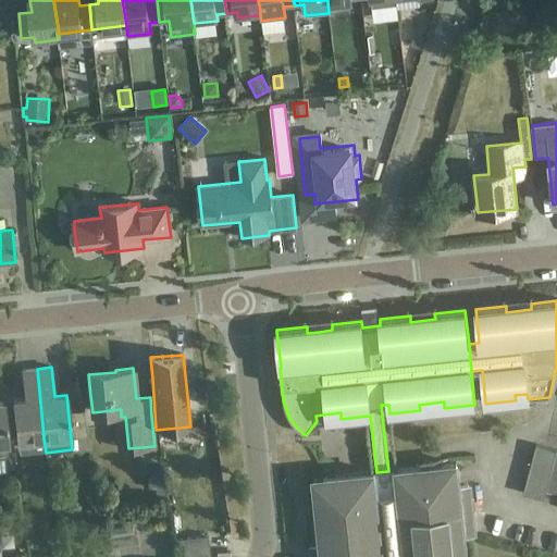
[(17,441),(44,437),(37,369),(23,370),(26,399),(14,400),(17,441)]
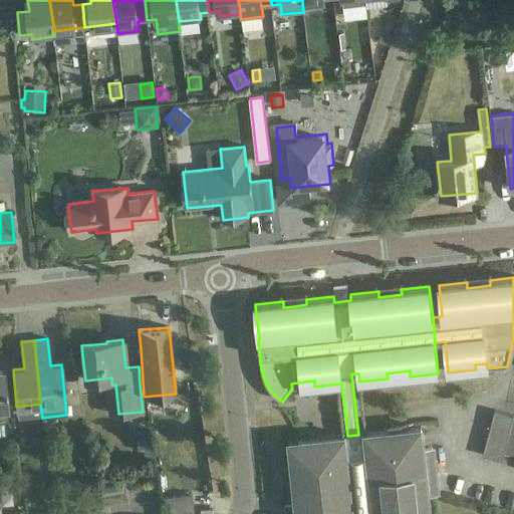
[(501,461),(504,451),(513,416),(495,411),(483,456),(501,461)]
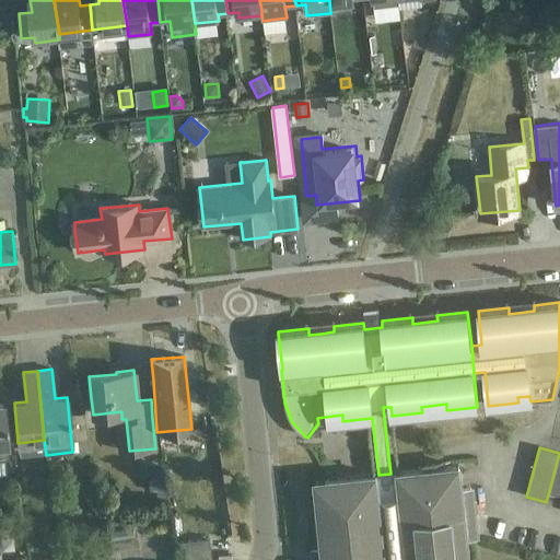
[(391,474),(378,475),(326,480),(328,503),(318,504),(324,553),(324,559),(468,559),(467,539),(477,538),(474,511),(471,489),(462,490),(458,466),(391,474)]
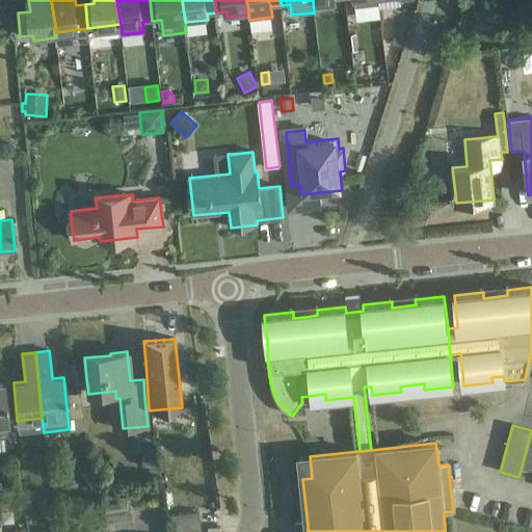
[(143,467),(149,466),(150,472),(157,471),(155,452),(142,453),(143,467)]
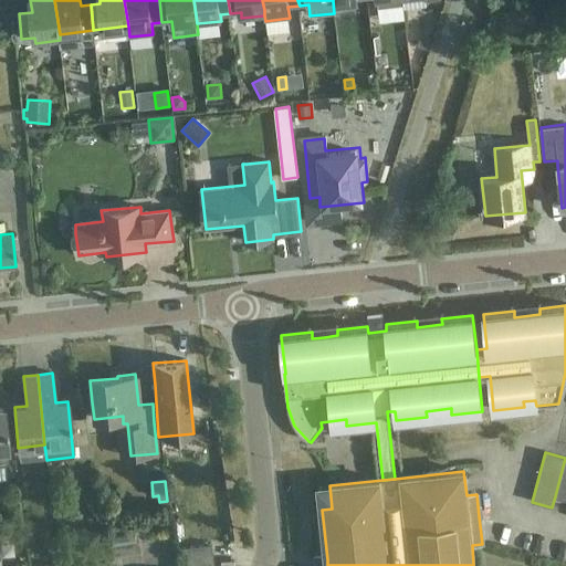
[(180,547),(182,565),(212,565),(210,544),(180,547)]
